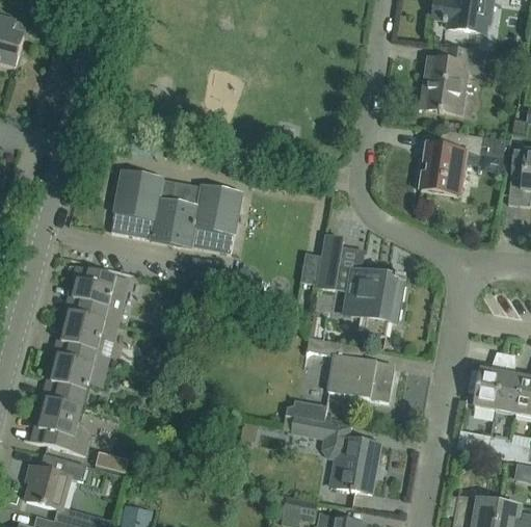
[(451,0),(435,0),(432,17),(443,19),(442,20),(446,21),(446,19),(448,20),(447,26),(483,31),(487,1),(492,2),(492,0),(451,0)]
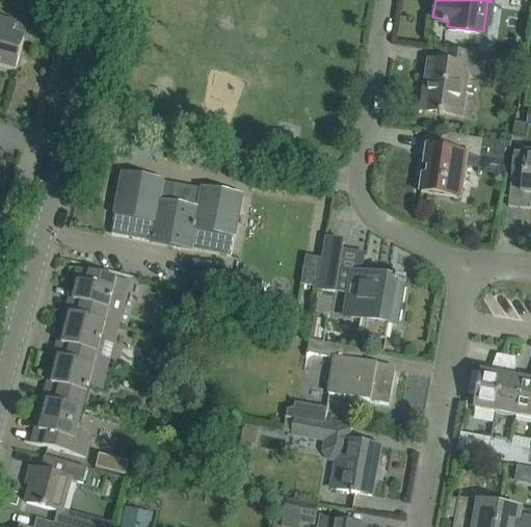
[(0,62),(14,67),(23,34),(10,31),(15,20),(0,15),(0,62)]
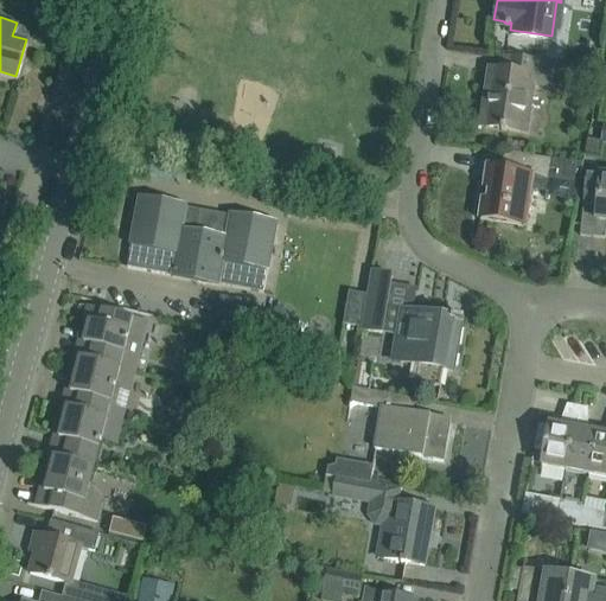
[(490,89),(484,122),(501,125),(499,126),(504,127),(504,126),(523,129),(530,80),(548,82),(552,61),(505,53),(503,68),(490,65),(486,89),(490,89)]
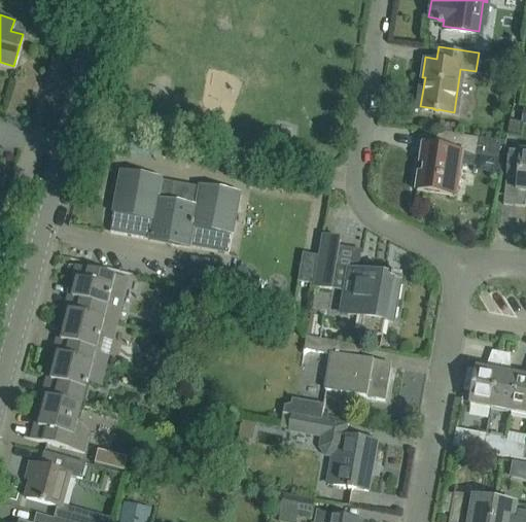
[(493,64),(493,68),(497,72),(505,72),(505,61),(494,61),(493,64)]
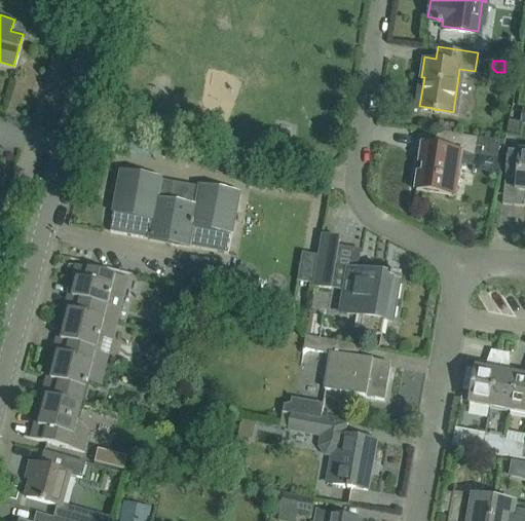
[(508,117),(505,128),(518,131),(520,119),(508,117)]
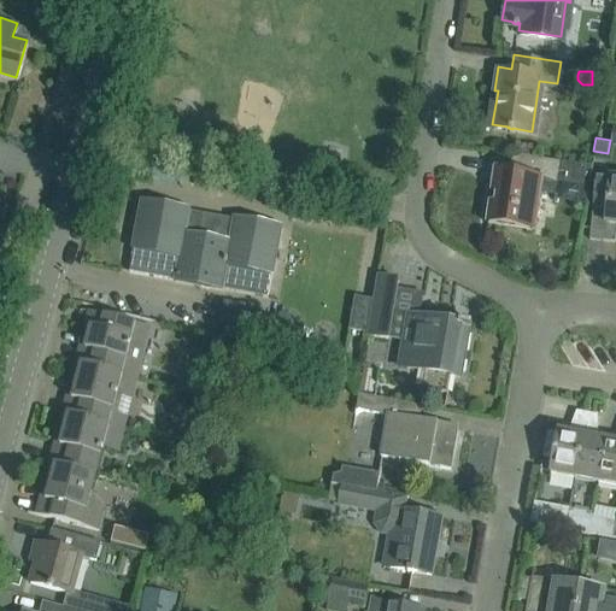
[(490,199),(487,221),(532,227),(537,192),(555,194),(556,182),(588,187),(592,163),(511,151),(509,166),(494,165),(491,189),(497,191),(494,200),(490,199)]
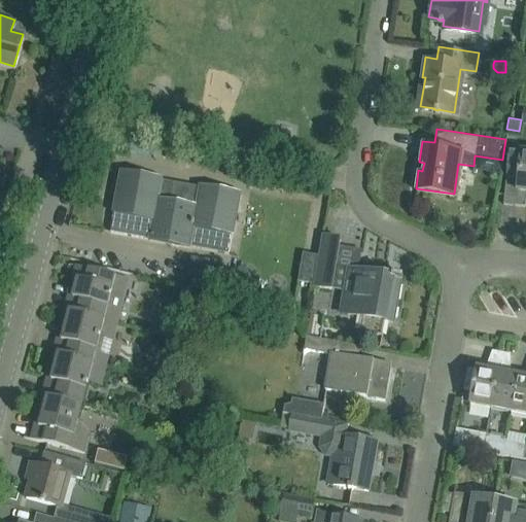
[(525,188),(525,148),(520,148),(519,159),(506,158),(502,201),(524,203),(525,188)]
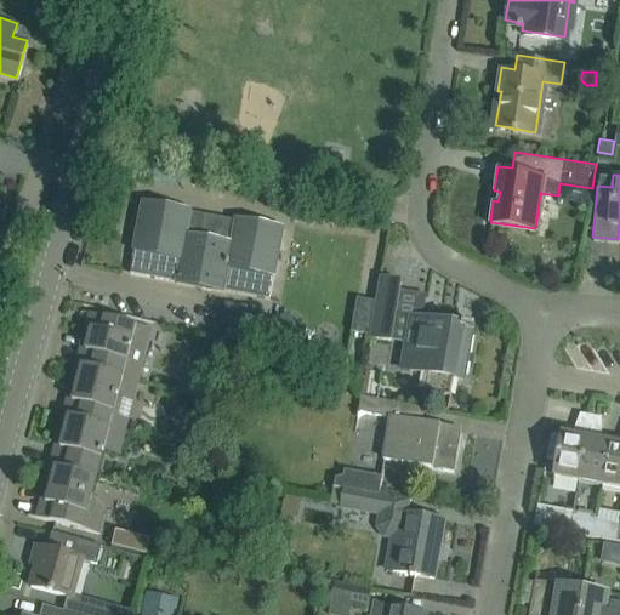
[(132,246),(129,269),(175,278),(175,279),(222,288),(222,286),(267,295),(272,272),(273,272),(282,225),(234,216),(233,218),(219,216),(219,214),(189,209),(191,208),(141,199),(132,246)]
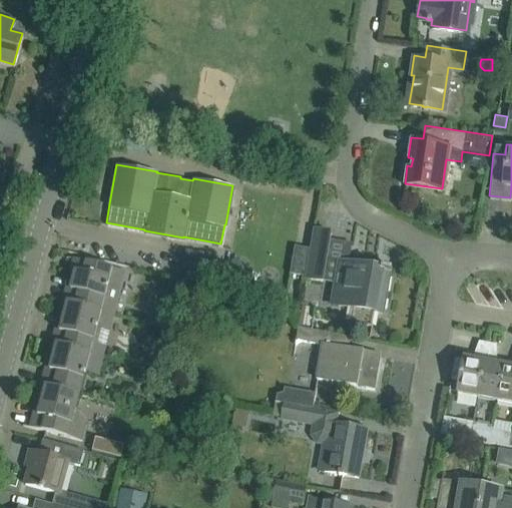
[(314,226),(311,245),(306,274),(306,276),(322,279),(330,229),(314,226)]
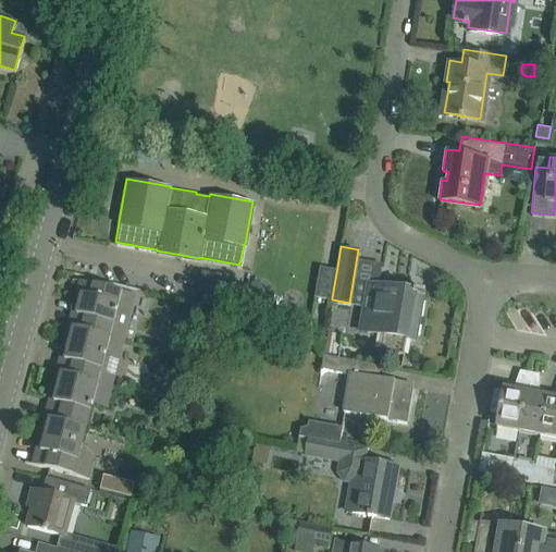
[(332,297),(337,267),(319,264),(313,294),(332,297)]
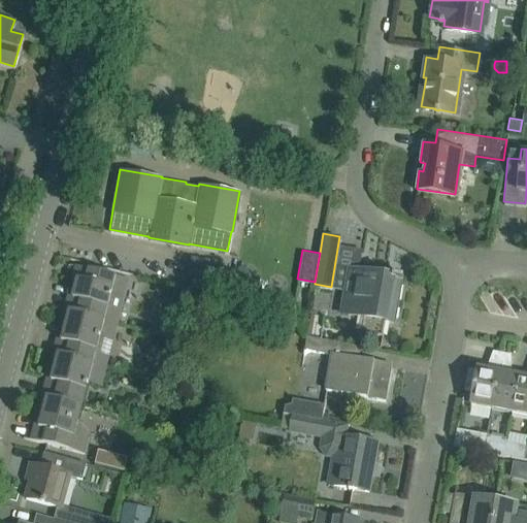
[(79,297),(75,309),(117,321),(128,276),(74,263),(71,278),(75,279),(71,295),(79,297)]
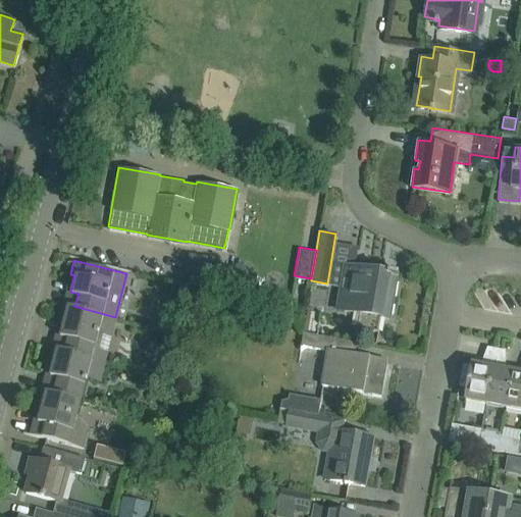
[(343,269),(350,270),(344,307),(361,311),(359,325),(378,328),(380,314),(387,315),(395,273),(397,273),(398,270),(387,268),(386,271),(343,263),(343,264),(344,264),(343,269)]
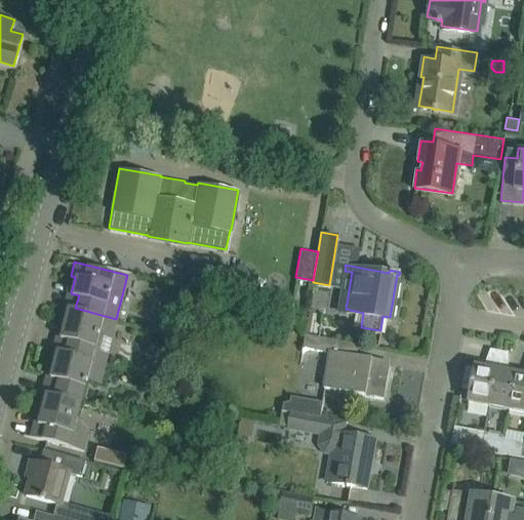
[(188,284),(175,281),(172,290),(186,293),(188,284)]
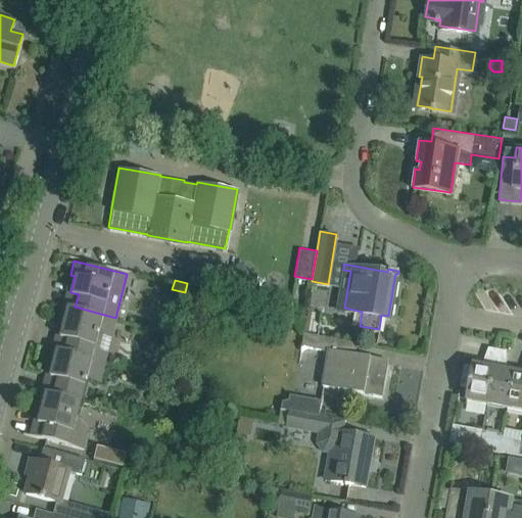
[(111,334),(115,318),(75,307),(63,302),(59,318),(63,319),(59,335),(67,337),(64,348),(63,349),(104,360),(106,351),(93,348),(98,331),(111,334)]
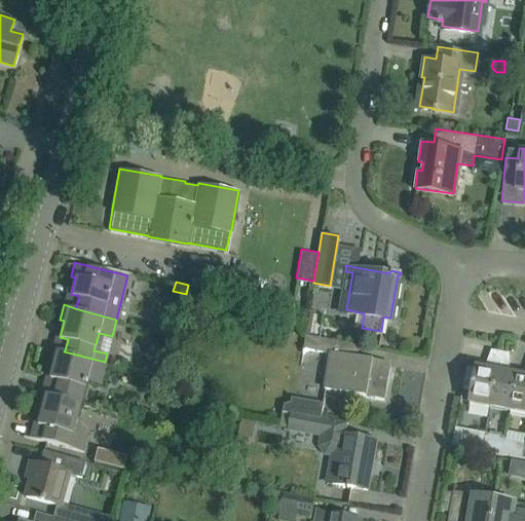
[(357,354),(359,342),(305,332),(302,346),(329,350),(323,386),(382,397),(388,360),(357,354)]
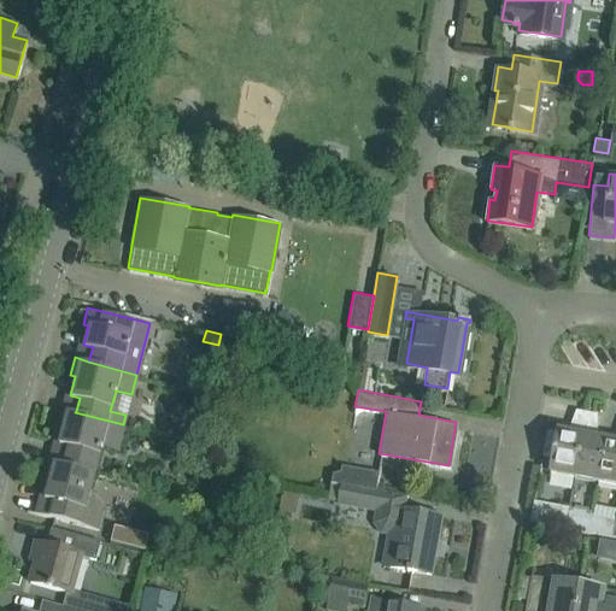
[(574,474),(586,409),(575,406),(568,428),(557,426),(557,429),(546,427),(541,453),(551,456),(549,469),(574,474)]
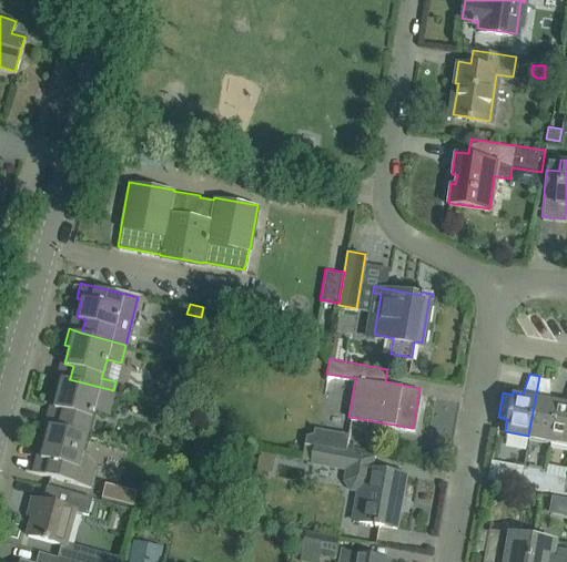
[(108,412),(113,390),(69,379),(70,378),(57,375),(53,387),(59,389),(52,410),(48,408),(43,422),(87,433),(93,408),(108,412)]
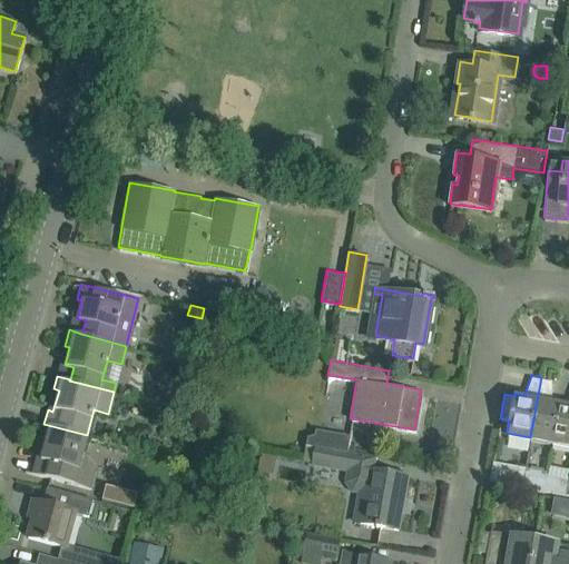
[(552,442),(559,402),(551,399),(551,379),(541,377),(530,437),(552,442)]
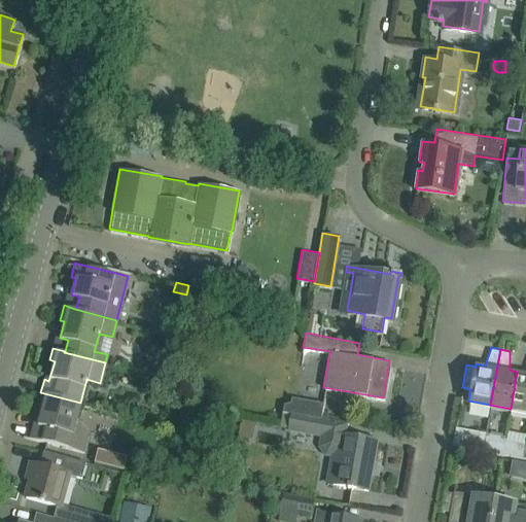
[(525,411),(525,370),(525,373),(517,372),(511,409),(525,411)]
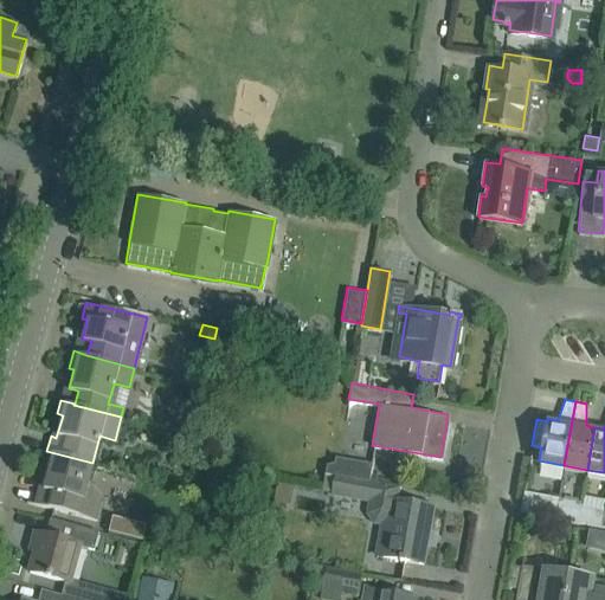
[(88,481),(92,463),(46,451),(43,468),(47,469),(39,502),(95,517),(101,494),(88,481)]
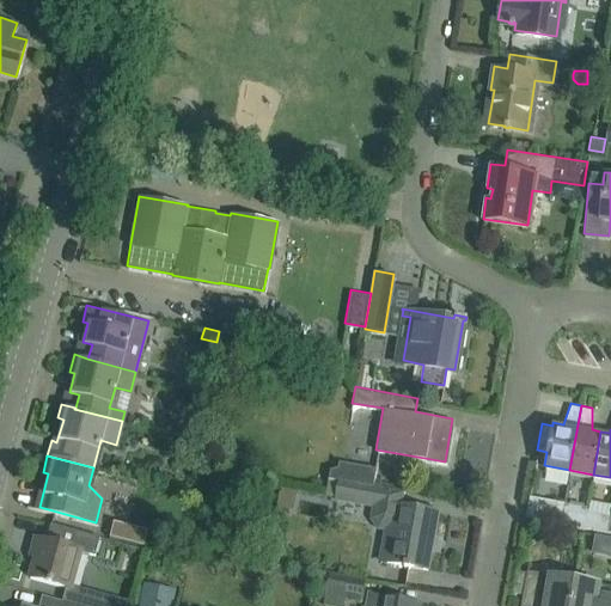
[(329,476),(338,477),(373,484),(377,463),(338,457),(337,463),(330,465),(329,476)]
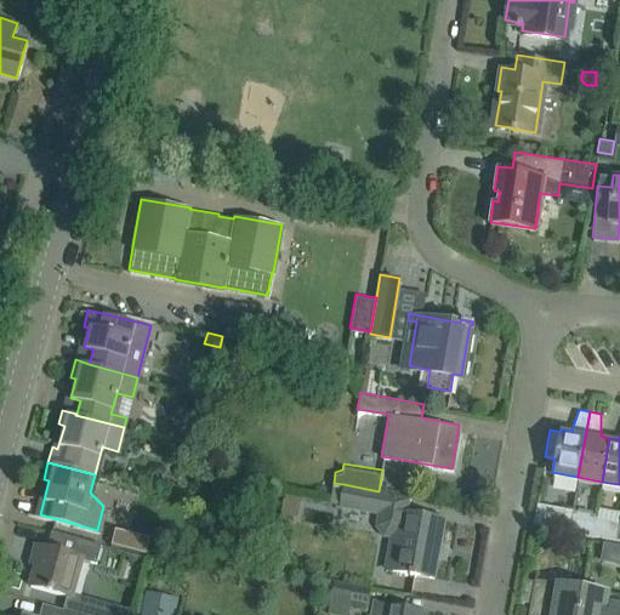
[(343,484),(340,502),(376,508),(379,491),(343,484)]
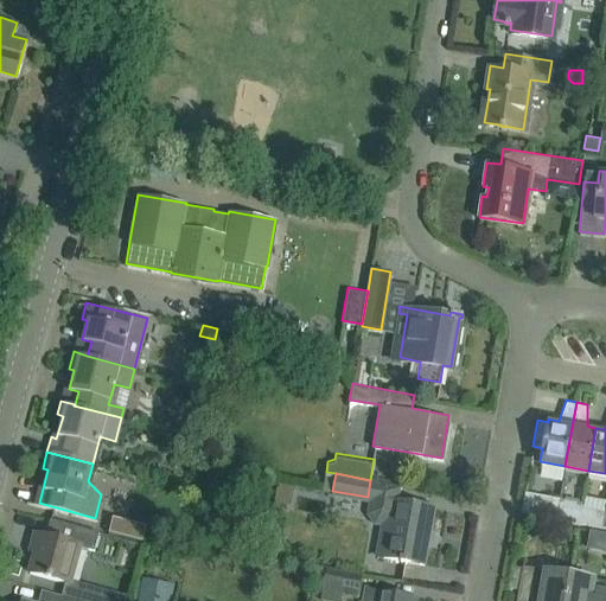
[(422,561),(433,505),(397,499),(400,485),(375,480),(369,510),(375,518),(388,520),(382,554),(400,557),(400,560),(404,560),(404,558),(422,561)]
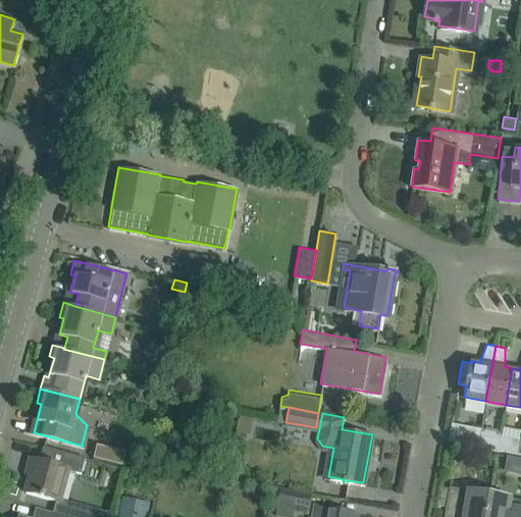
[(477,444),(480,427),(451,421),(448,438),(477,444)]
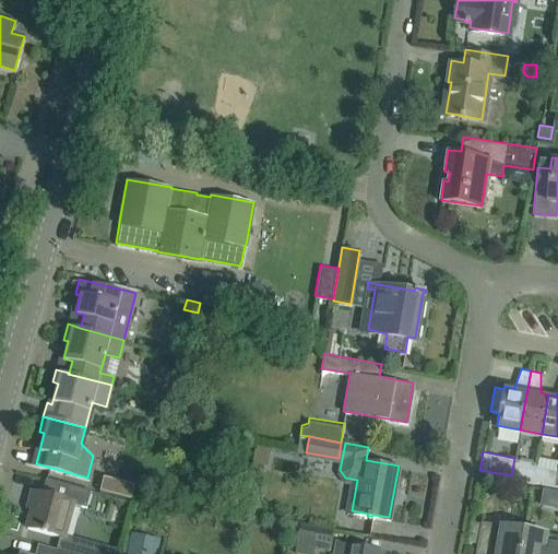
[(533,480),(535,466),(536,462),(514,458),(511,475),(533,480)]
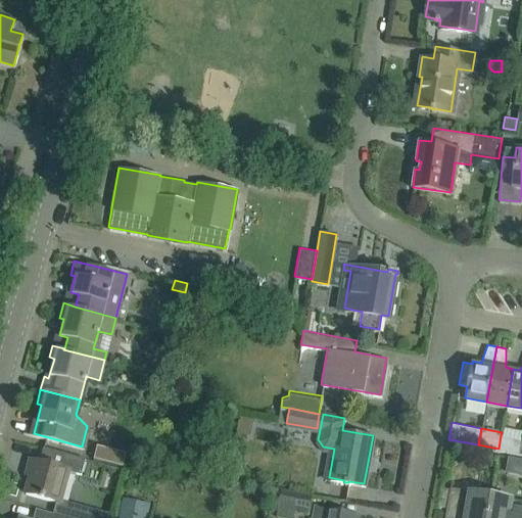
[(521,439),(501,435),(499,449),(519,452),(521,439)]
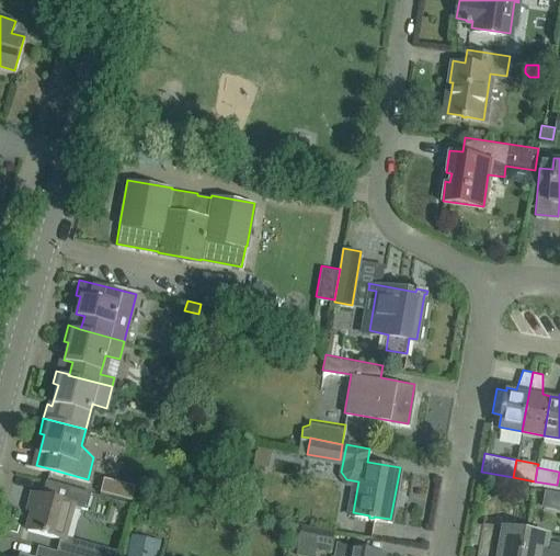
[(36,491),(26,526),(64,537),(73,503),(86,507),(91,490),(46,477),(42,492),(36,491)]
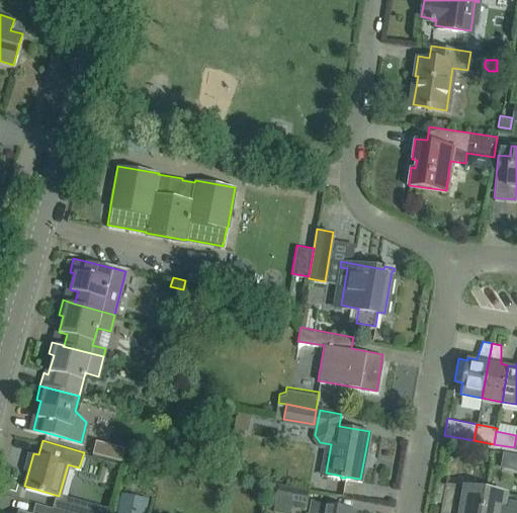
[(437,481),(433,499),(442,501),(439,512),(440,512),(444,512),(481,512),(485,490),(445,482),(437,481)]
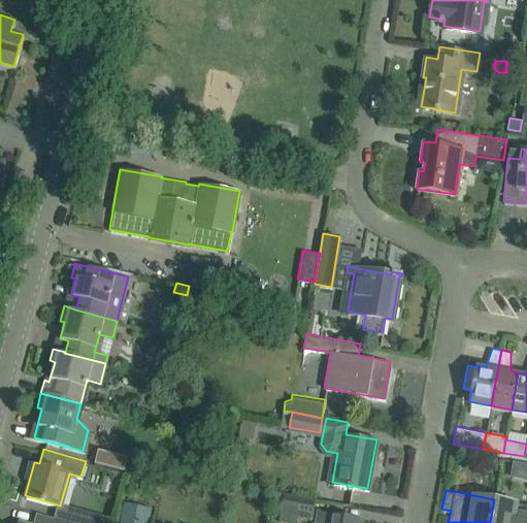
[(284,494),(282,507),(310,512),(313,499),(284,494)]
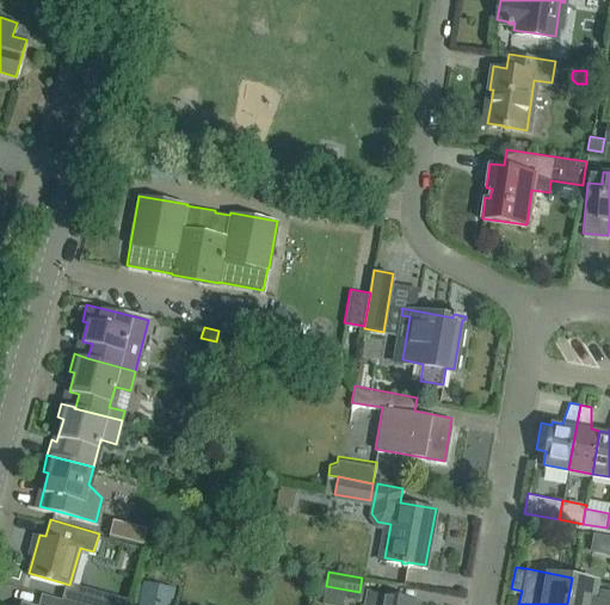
[(609,604),(609,584),(572,578),(567,604),(609,604)]
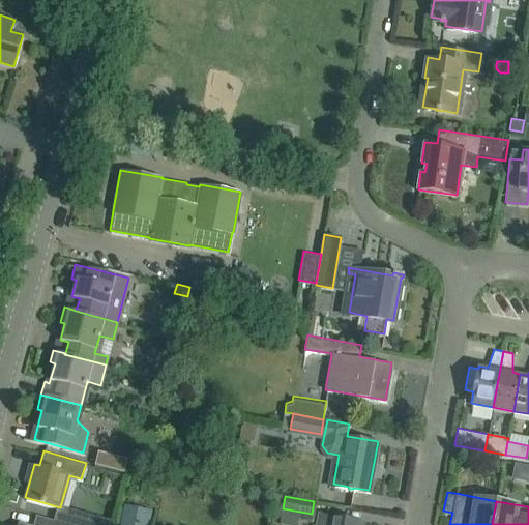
[(128,524),(156,524),(159,511),(133,506),(128,524)]
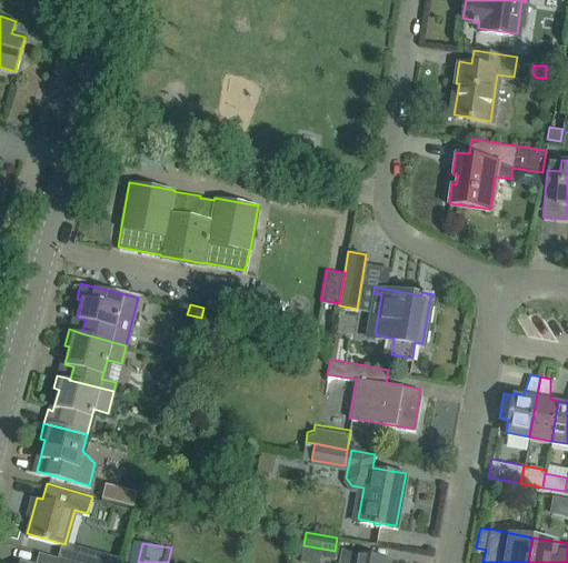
[(389,562),(390,559),(354,552),(351,562),(389,562)]
